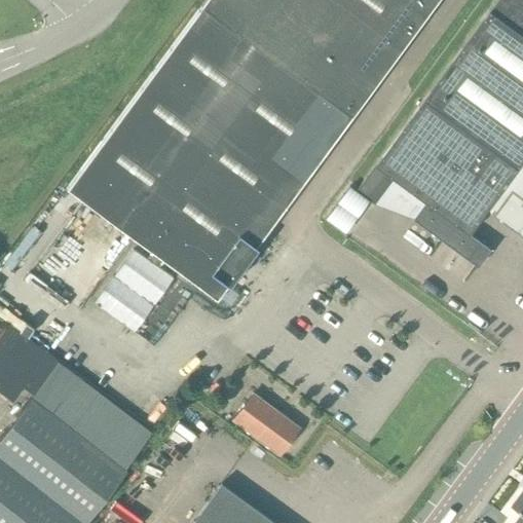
[(210,0),(71,189),(70,191),(220,301),(290,207),(442,0),(210,0)]
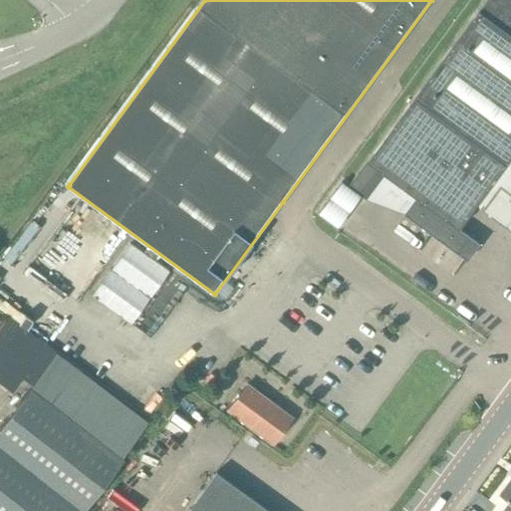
[(498,194),(506,182),(501,177),(510,164),(510,0),(489,0),(350,189),(368,202),(385,208),(406,216),(470,263),(474,257),(482,246),(461,230),(477,210),(491,190),(498,194)]
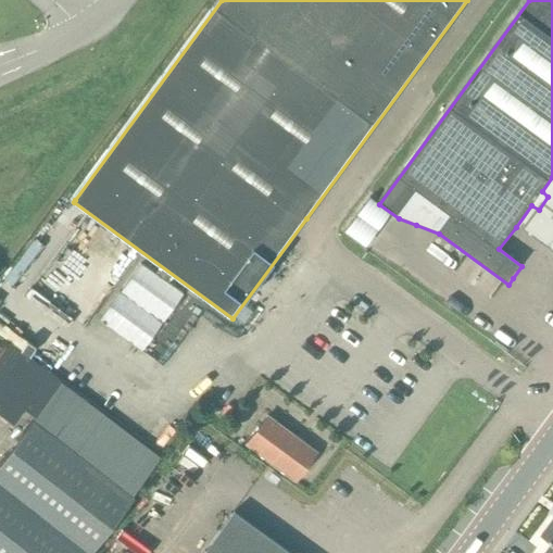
[(531,205),(516,227),(552,255),(552,177),(542,191),(548,197),(539,210),(531,205)]
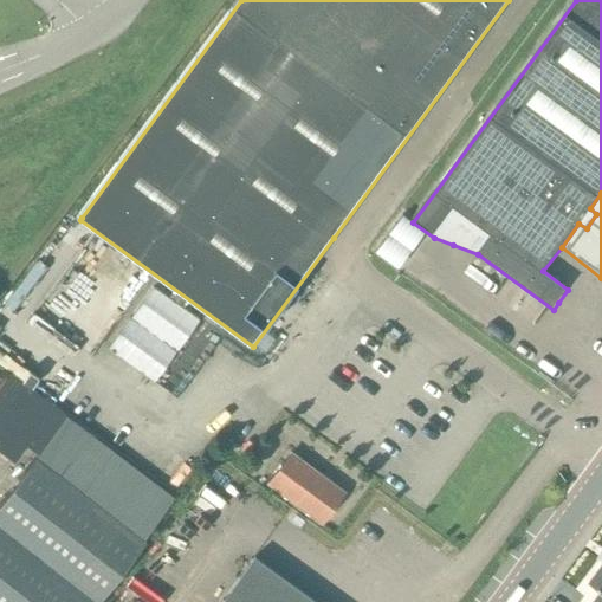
[(429,237),(403,219),(375,258),(400,276),(429,237)]
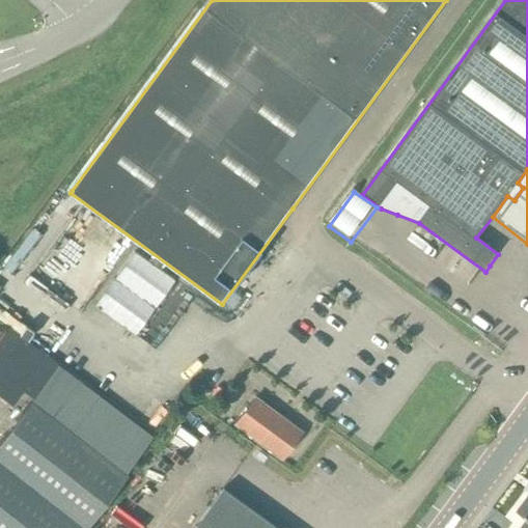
[(89,527),(157,438),(51,358),(23,337),(11,329),(10,330),(0,343),(0,394),(16,406),(25,392),(36,400),(0,446),(0,527),(89,527)]
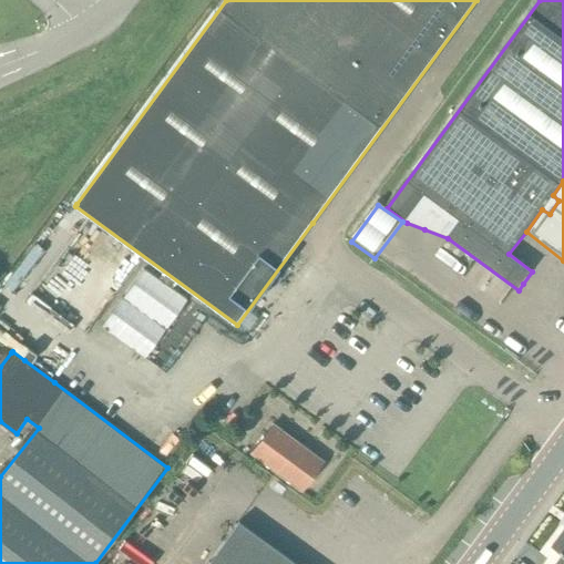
[(305,492),(326,463),(276,427),(255,455),(279,473),(305,492)]
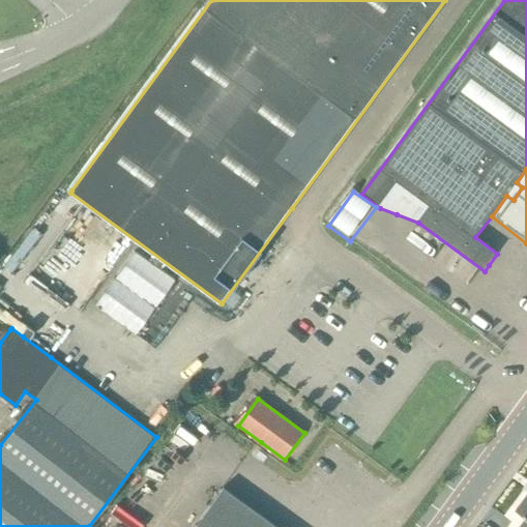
[(276,526),(226,490),(198,526),(276,526)]
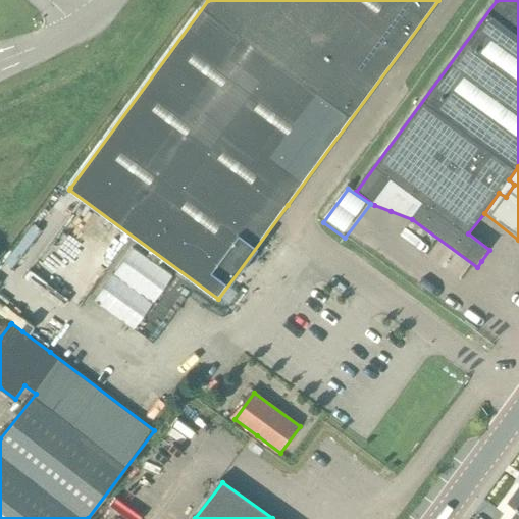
[(518,492),(510,505),(518,511),(518,515),(515,518),(518,518),(518,492)]
